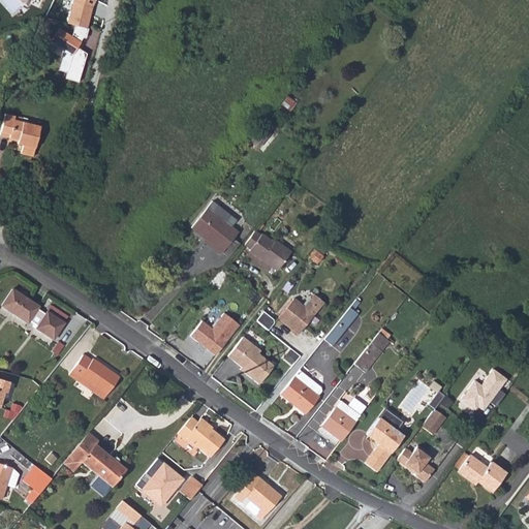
[(96,0),(95,0),(74,0),(73,3),(67,24),(87,29),(92,9),(96,0)]
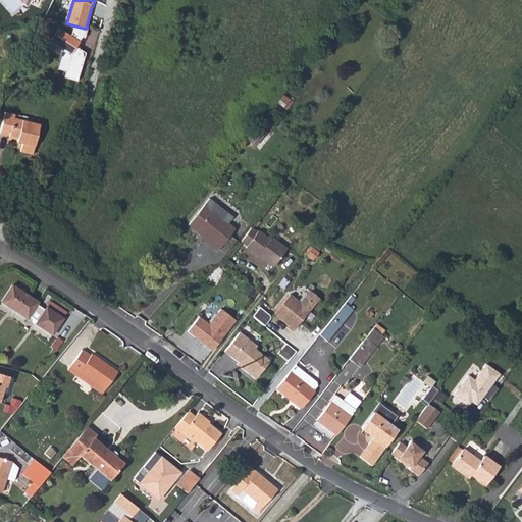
[(48,16),(36,32),(31,39),(40,46),(52,31),(48,28),(55,19),(48,16)]
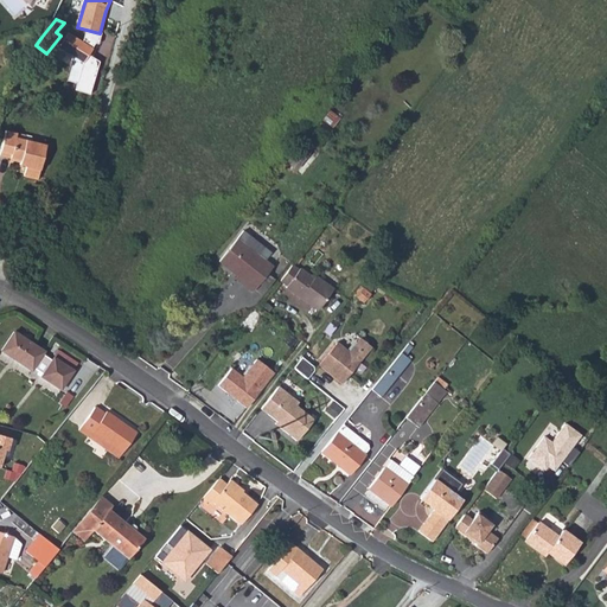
[(83,30),(80,40),(91,45),(94,46),(98,36),(83,30)]
